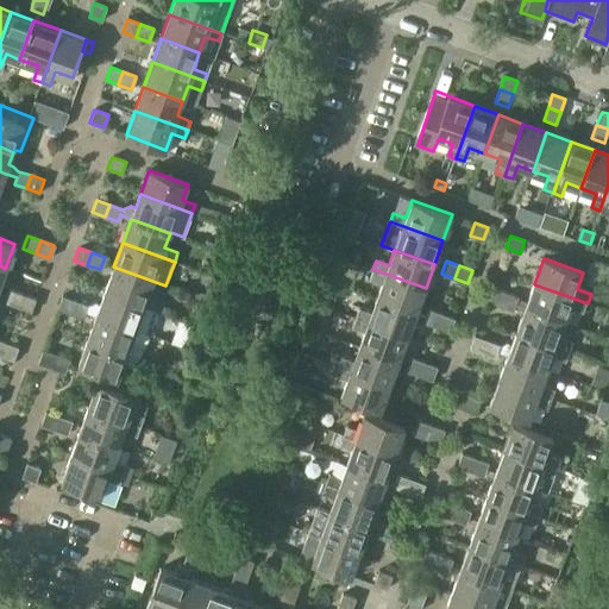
[(146,296),(152,281),(113,267),(105,292),(161,312),(164,305),(159,303),(159,302),(146,296)]
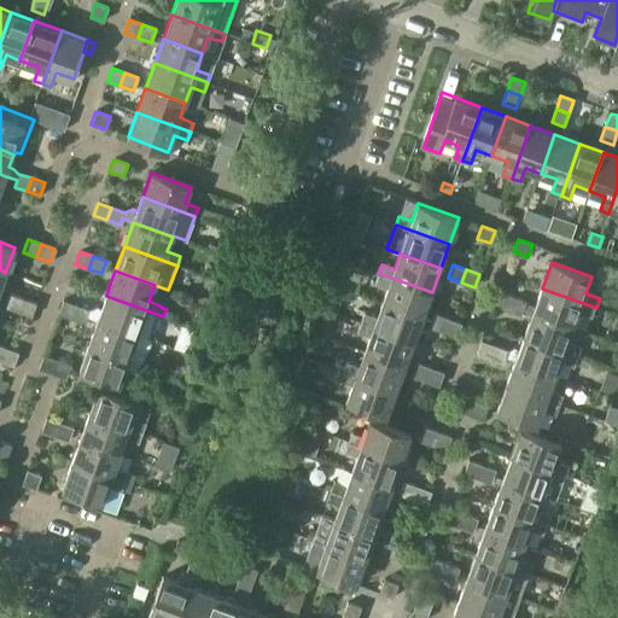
[(372,272),(369,280),(389,286),(383,302),(423,316),(432,292),(378,273),(378,274),(372,272)]
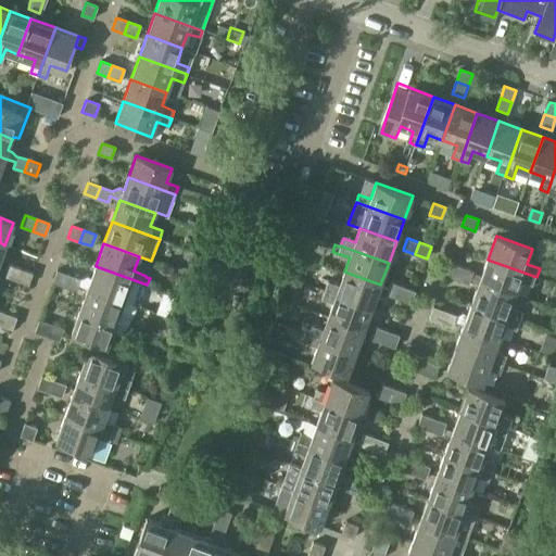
[(516,294),(521,279),(534,283),(536,277),(488,260),(480,281),(516,294)]
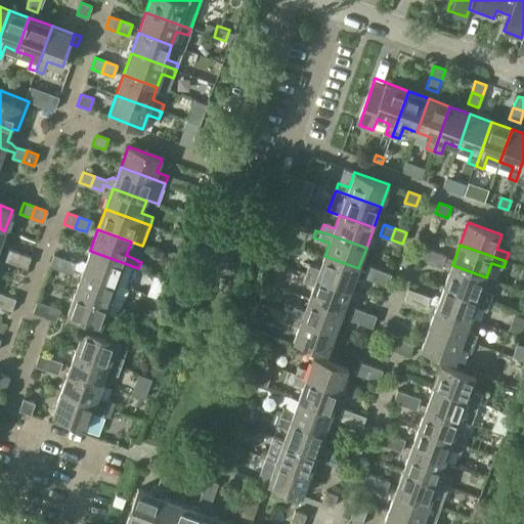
[(7,249),(2,260),(13,264),(18,253),(7,249)]
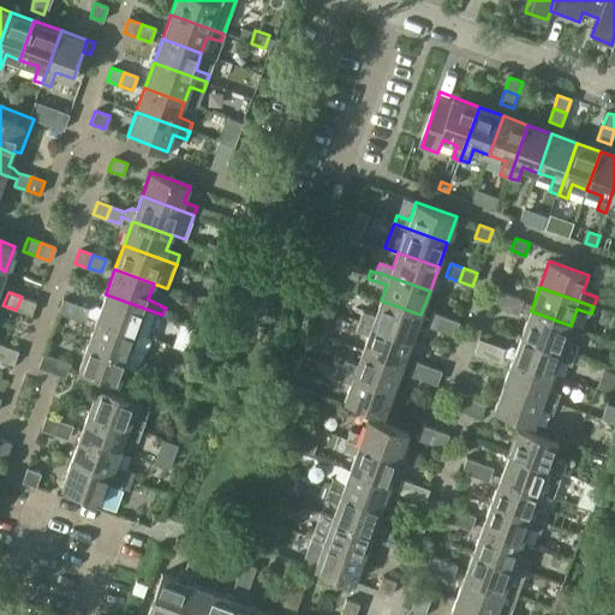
[(496,292),(491,304),(505,309),(509,296),(496,292)]
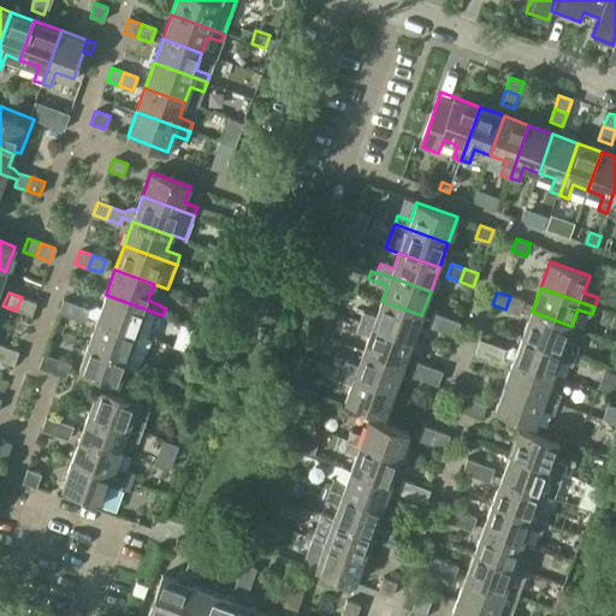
[(155,321),(160,323),(163,315),(106,295),(98,319),(136,332),(142,318),(155,323),(155,321)]
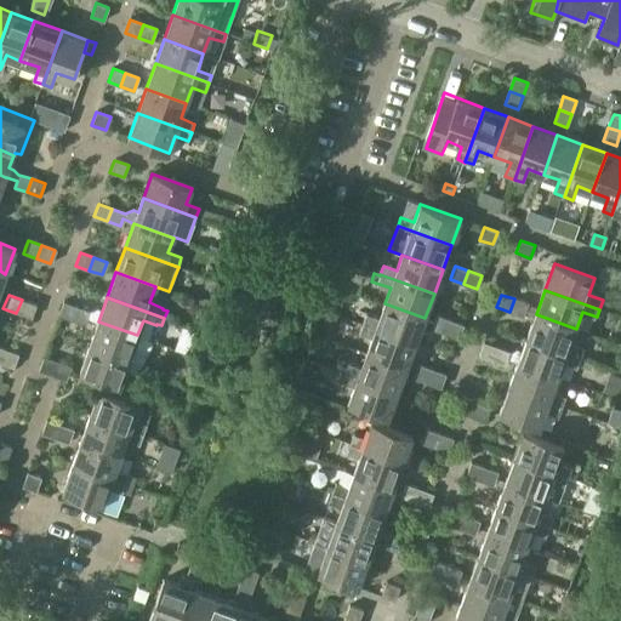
[(528,303),(514,298),(510,312),(523,317),(528,303)]
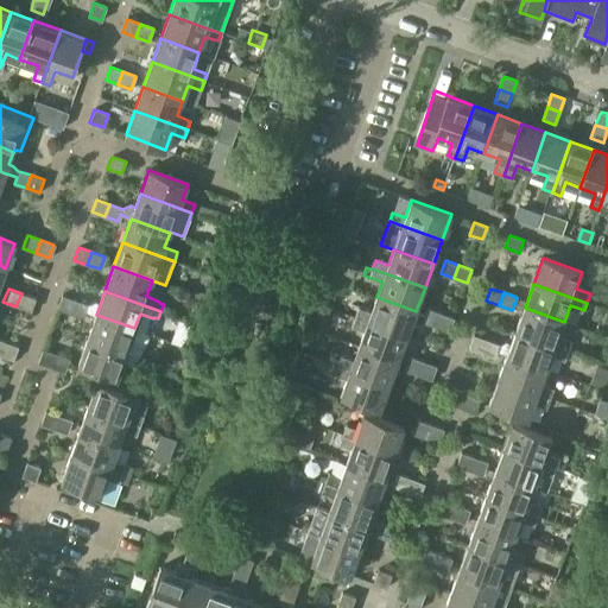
[(29,311),(33,298),(21,293),(16,306),(29,311)]
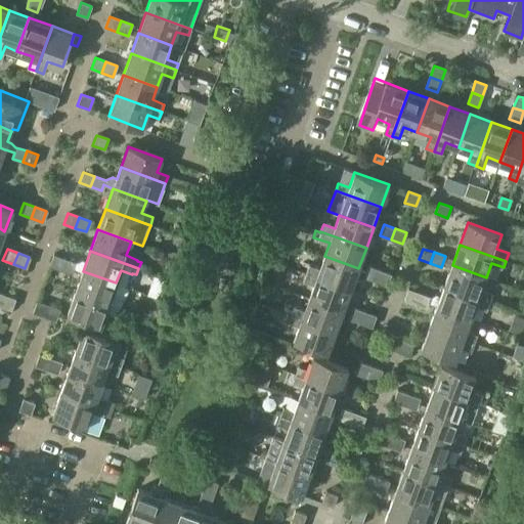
[(53,254),(49,265),(60,269),(64,258),(53,254)]
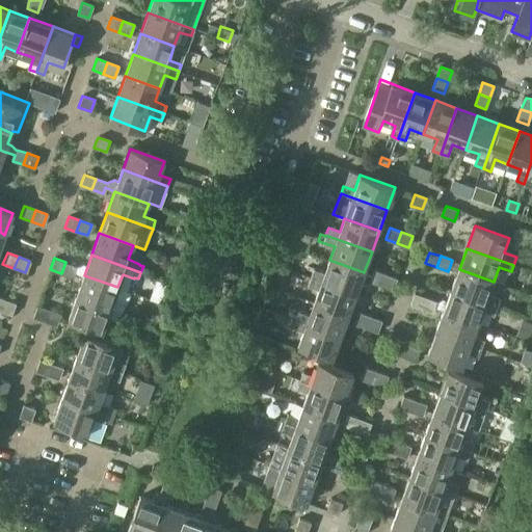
[(324,273),(314,269),(311,277),(356,293),(364,272),(329,260),(324,273)]
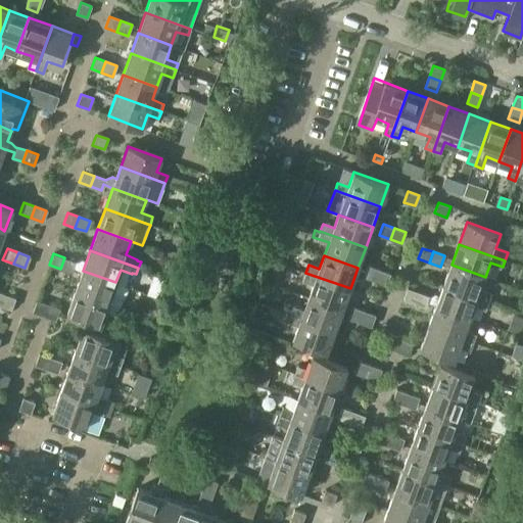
[(72,273),(75,262),(64,257),(60,269),(72,273)]
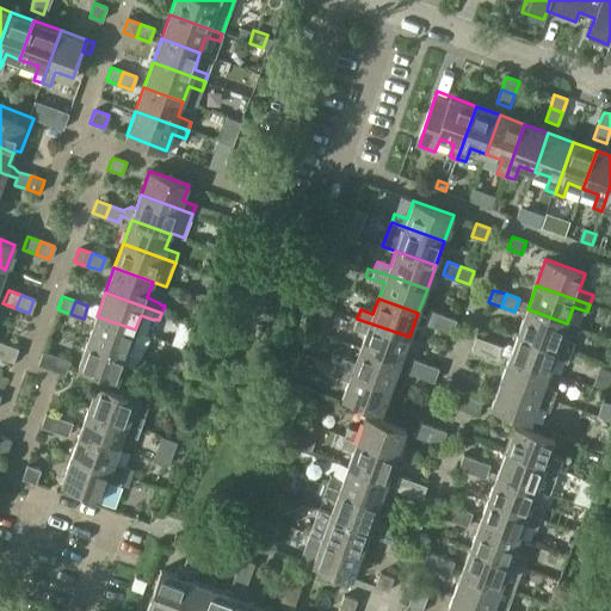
[(430,309),(427,316),(426,322),(439,327),(444,314),(430,309)]
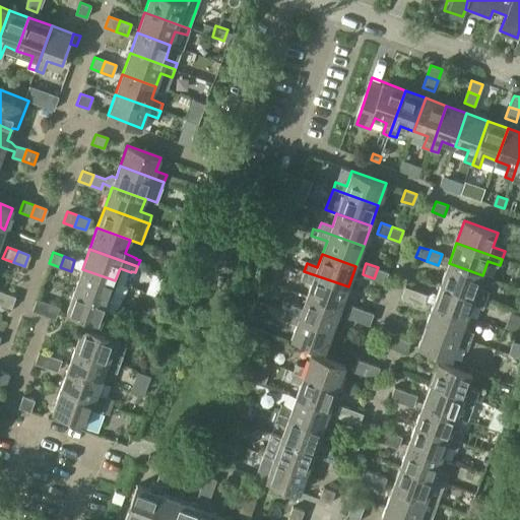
[(449,263),(442,283),(486,300),(493,302),(496,295),(477,288),(482,275),(449,263)]
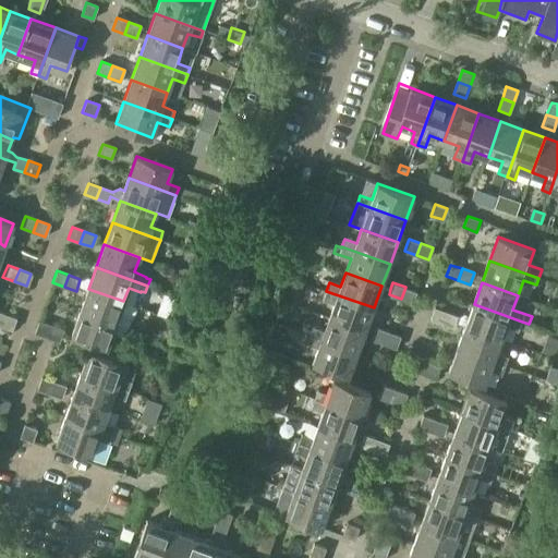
[(413,303),(417,291),(405,287),(401,299),(413,303)]
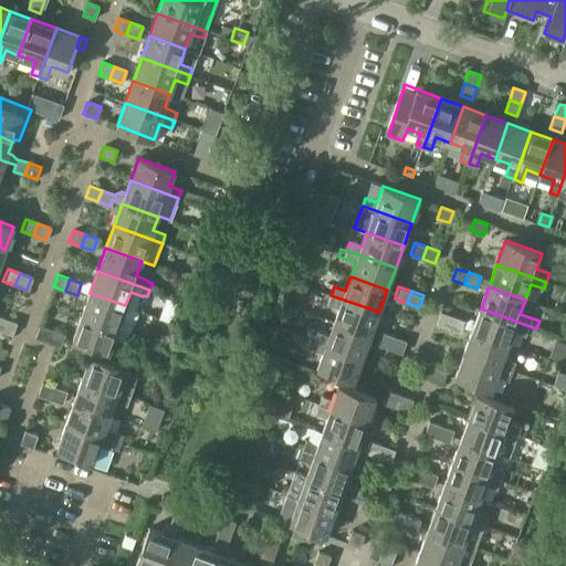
[(136,327),(132,326),(133,325),(119,321),(125,305),(90,293),(81,315),(134,334),(136,327)]
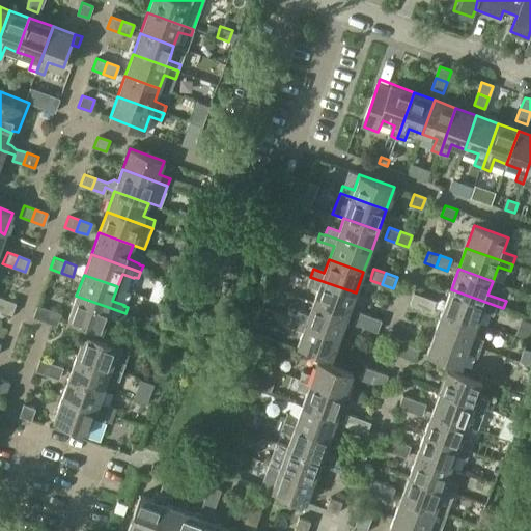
[(356,292),(310,277),(308,284),(318,287),(314,301),(348,313),(356,292)]
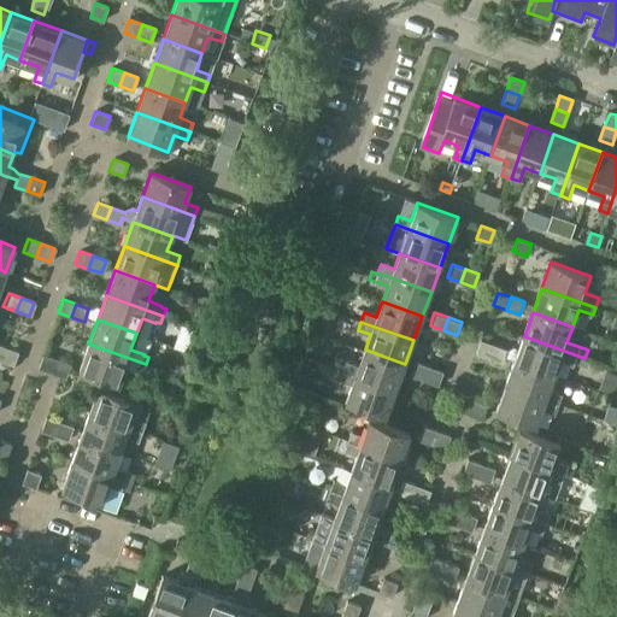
[(510,352),(493,346),(489,358),(503,363),(504,357),(515,362),(554,375),(560,360),(575,364),(577,356),(524,336),(519,350),(515,350),(512,351),(510,352)]
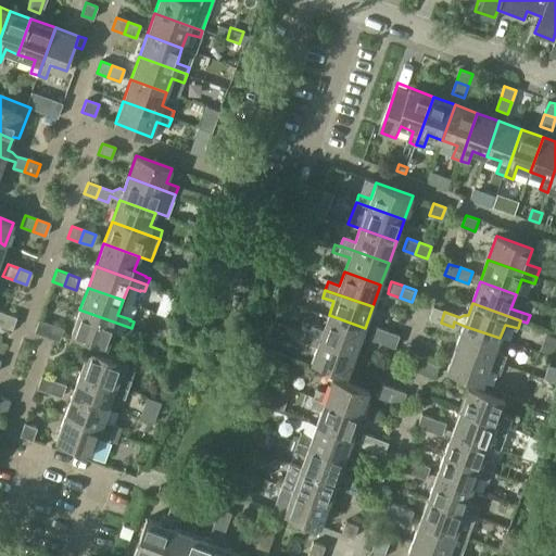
[(433,307),(429,318),(441,323),(444,312),(433,307)]
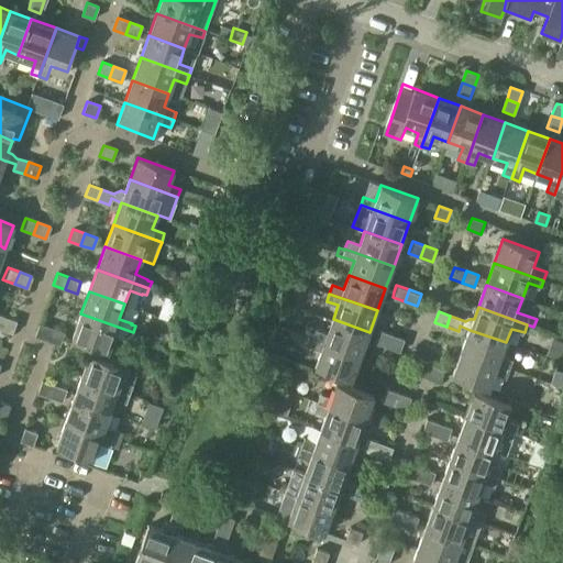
[(127,339),(130,340),(133,332),(80,313),(73,337),(108,350),(113,334),(125,339),(127,339)]
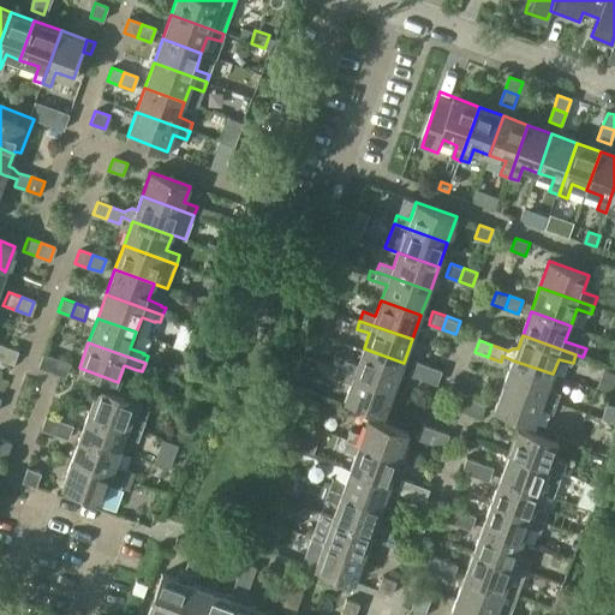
[(0,357),(12,363),(17,351),(4,346),(0,354),(0,357)]
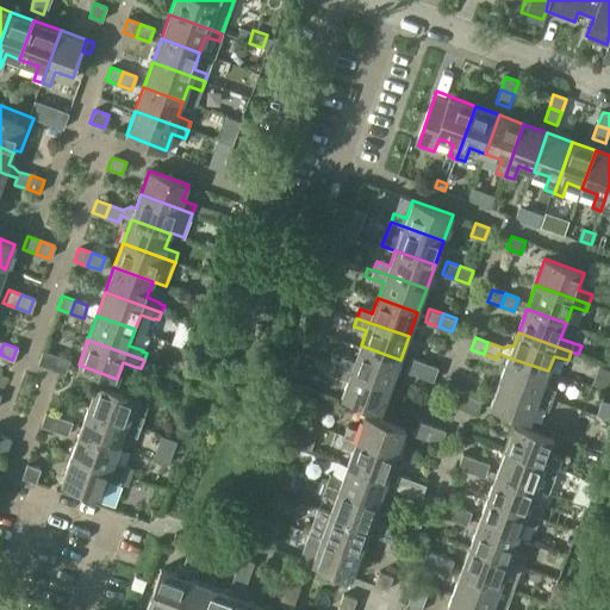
[(361,346),(355,361),(332,353),(329,362),(340,366),(391,385),(400,360),(361,346)]
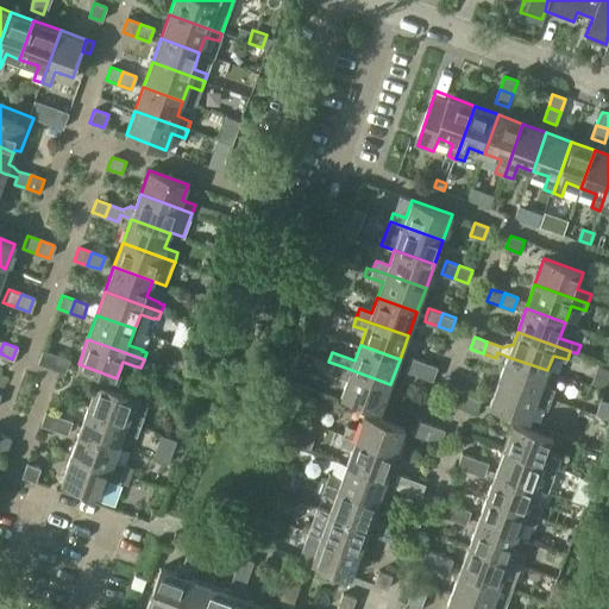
[(42,350),(37,362),(50,366),(55,355),(42,350)]
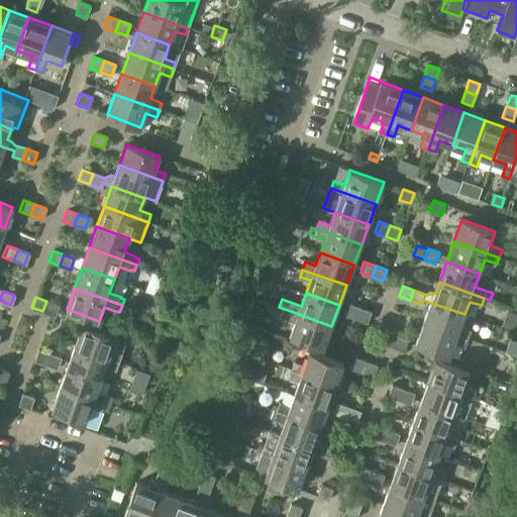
[(50,314),(54,315),(58,305),(46,301),(42,311),(50,314)]
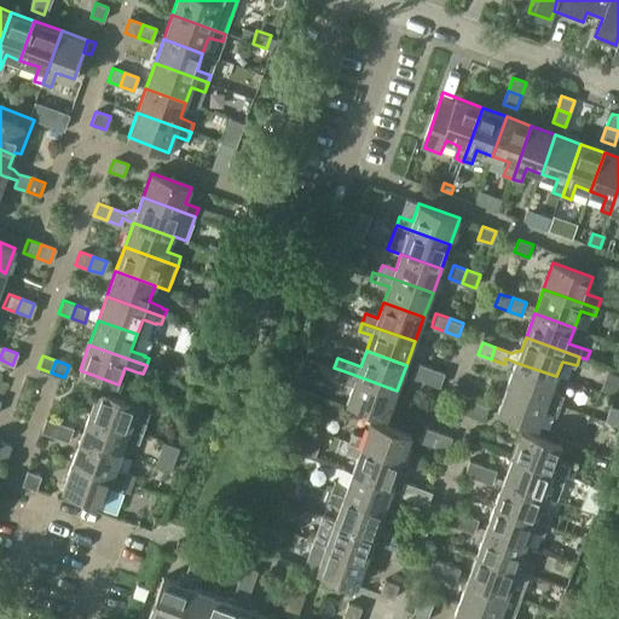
[(418,363),(416,369),(414,375),(427,380),(432,368),(418,363)]
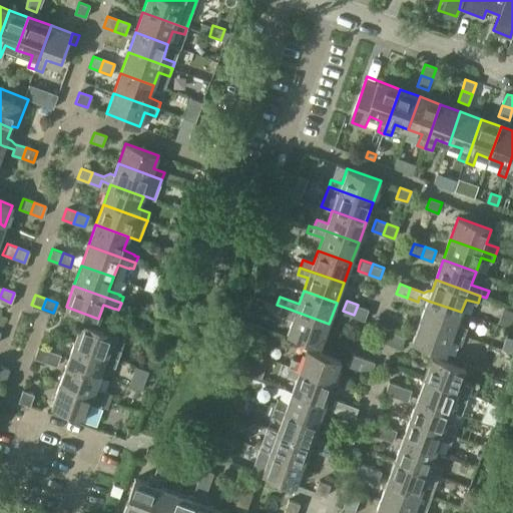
[(421,320),(466,336),(469,329),(457,324),(461,312),(428,301),(421,320)]
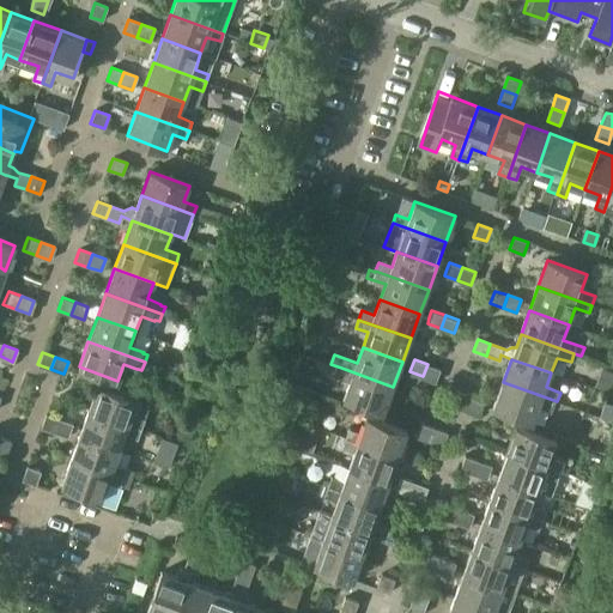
[(437,381),(441,369),(428,364),(423,376),(437,381)]
